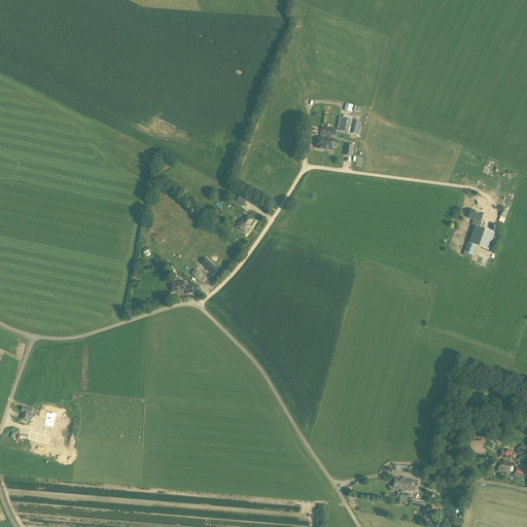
[(352,112),(353,105),(346,104),(344,111),(352,112)]
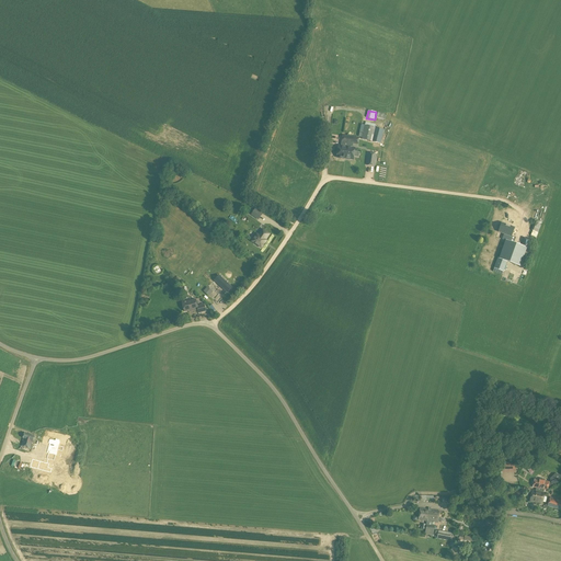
[(375,128),(376,125),(366,123),(365,126),(362,139),(373,141),(375,128)]
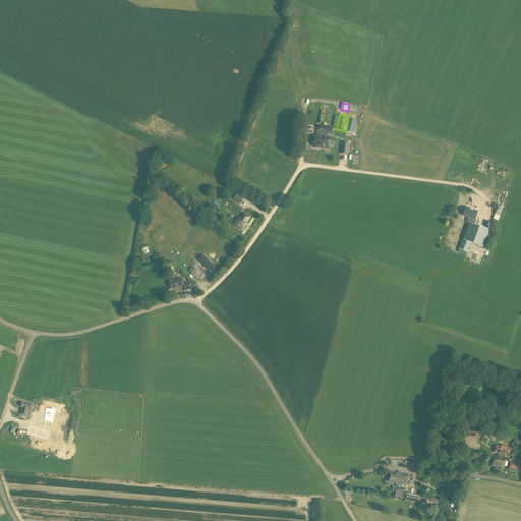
[(322,136),(321,148),(328,149),(330,137),(328,137),(328,134),(323,133),(322,136)]
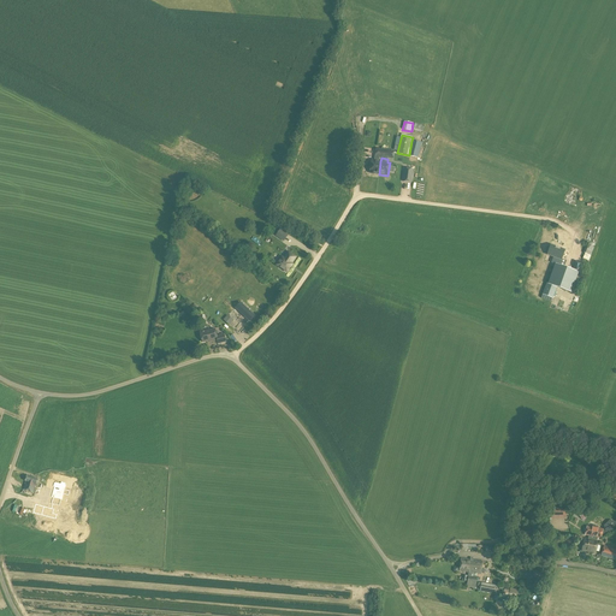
[(372,160),(369,173),(379,175),(380,161),(372,160)]
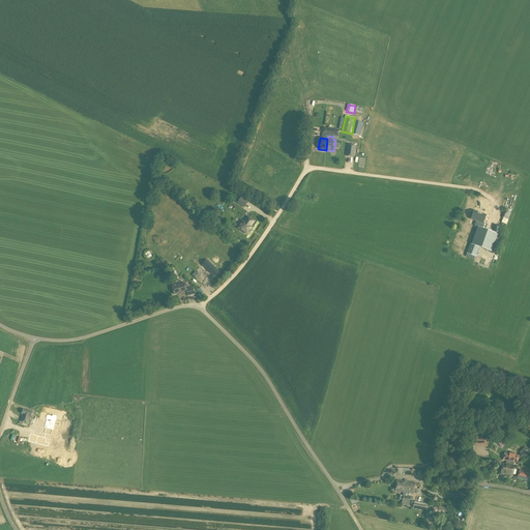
[(355,146),(348,145),(347,156),(354,157),(355,146)]
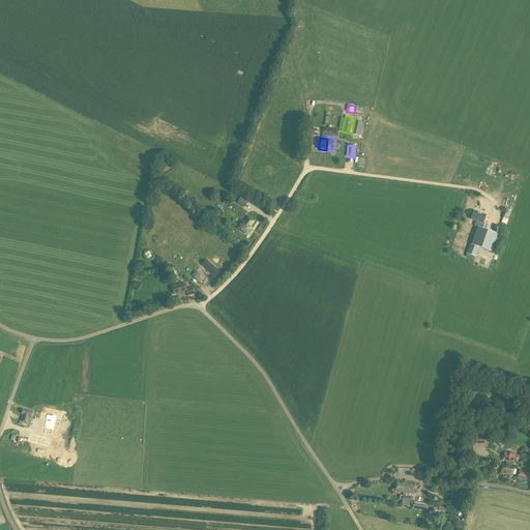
[(244,207),(247,202),(241,197),(237,203),(244,207)]
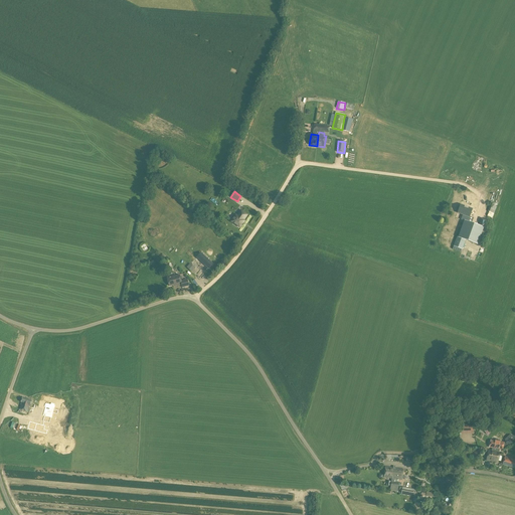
[(494,213),(497,205),(491,203),(488,211),(494,213)]
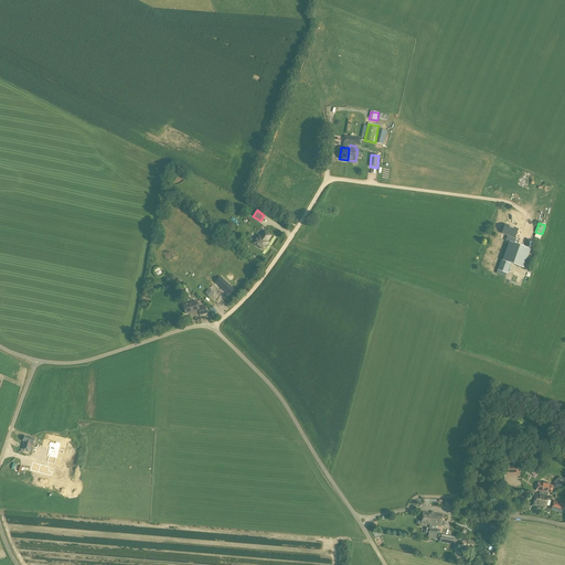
[(509,236),(508,242),(509,242),(513,244),(515,240),(515,238),(516,238),(520,230),(507,225),(503,234),(509,236)]
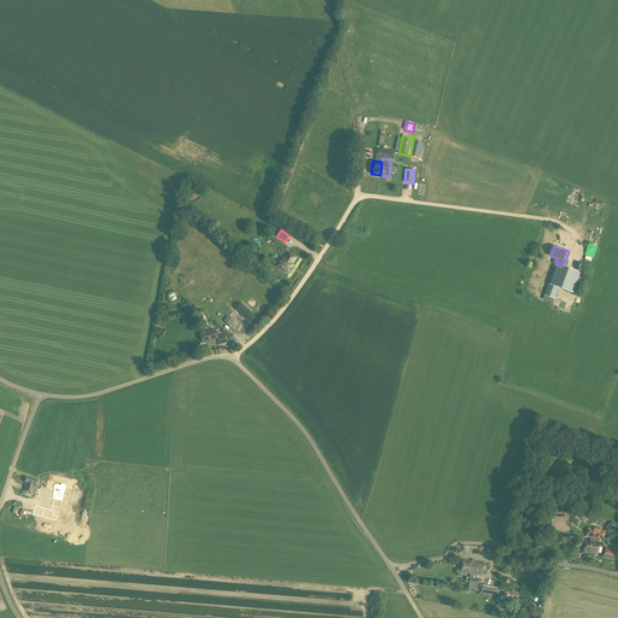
[(292,264),(296,258),(289,254),(285,260),(283,258),(278,266),(281,268),(280,269),(284,272),(285,270),(287,273),(293,266),(292,264)]
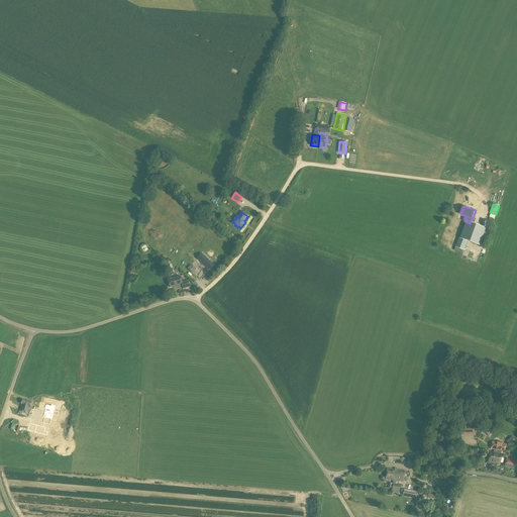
[(470,223),(466,221),(459,238),(468,241),(480,245),(486,228),(470,223)]
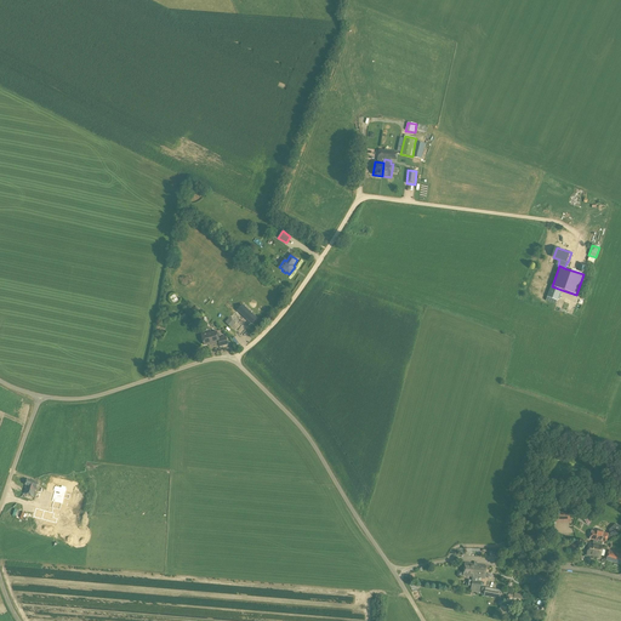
[(557,301),(562,290),(552,286),(551,285),(546,297),(547,297),(557,301)]
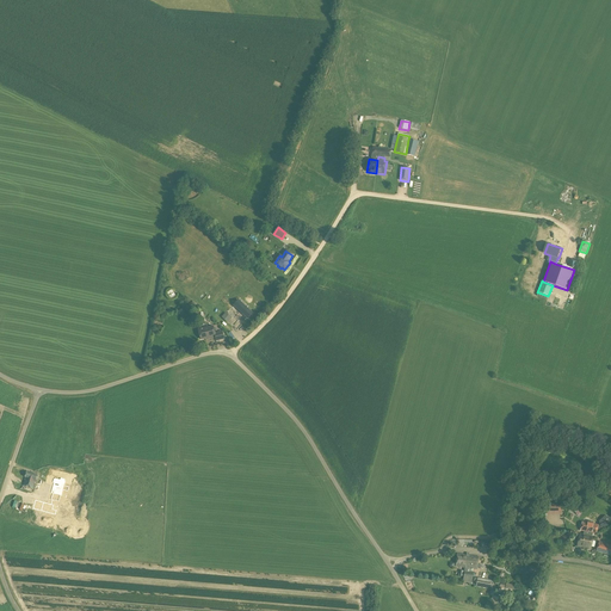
[(253,313),(247,308),(242,314),(247,319),(253,313)]
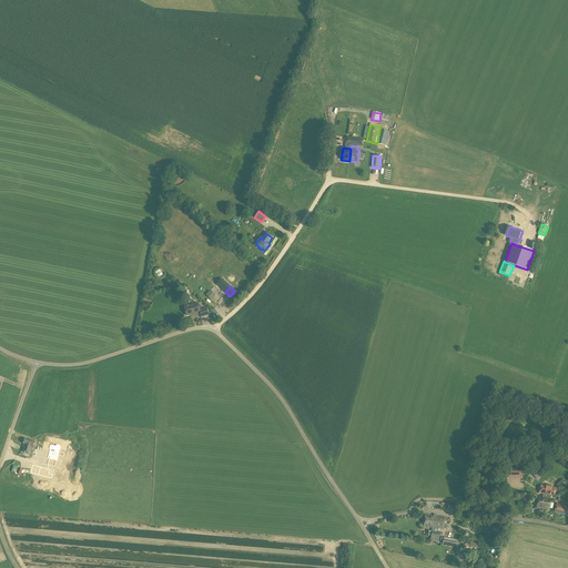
[(200,310),(198,303),(184,307),(188,316),(194,314),(194,316),(201,314),(201,317),(209,315),(206,308),(200,310)]
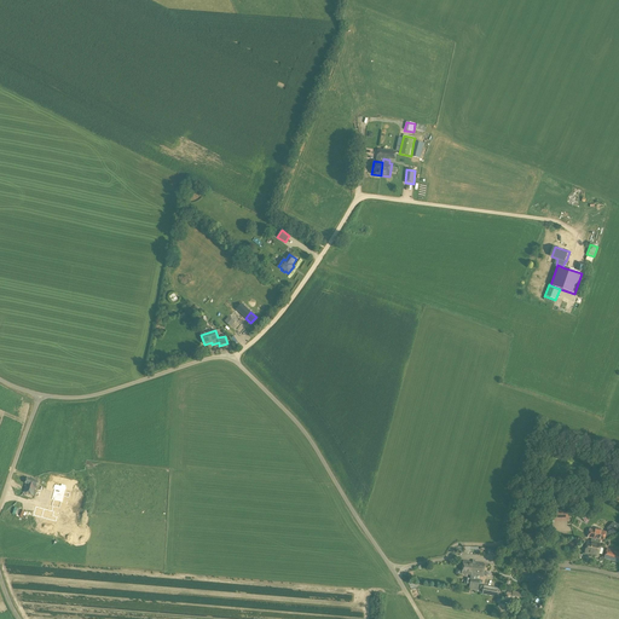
[(36,486),(39,481),(27,478),(25,484),(27,484),(24,492),(34,495),(36,486)]
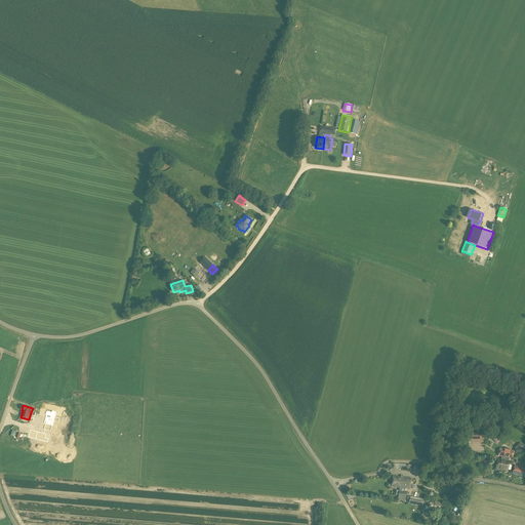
[(45,423),(44,430),(50,431),(52,426),(52,427),(53,421),(57,422),(59,418),(54,417),(56,413),(55,413),(55,411),(52,410),(51,412),(47,411),(47,412),(46,411),(45,414),(46,415),(44,423),(45,423)]
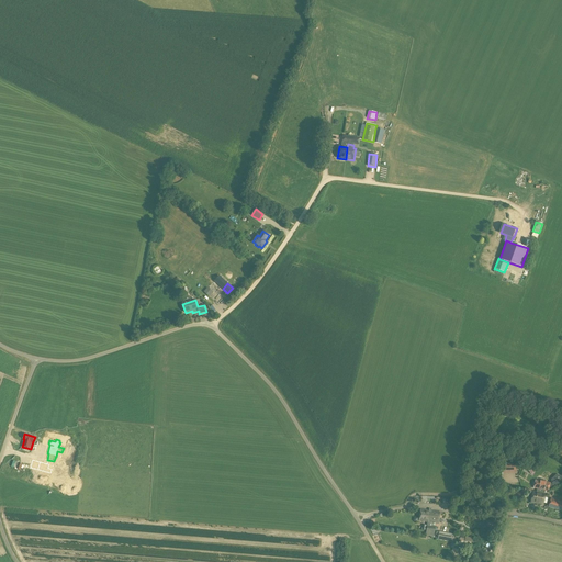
[(530,472),(535,462),(529,460),(525,469),(530,472)]
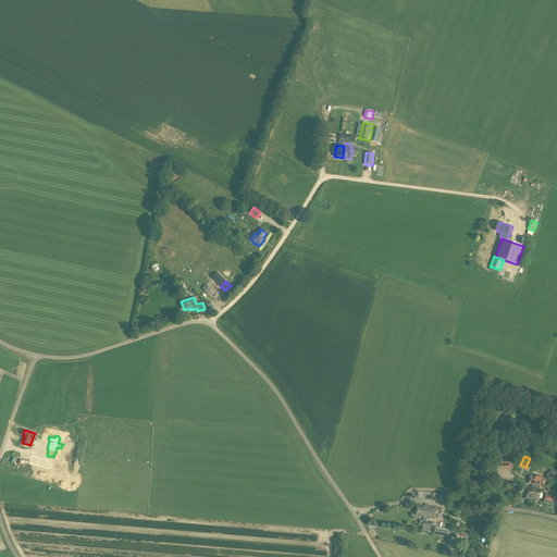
[(540,486),(543,486),(544,484),(547,482),(555,479),(556,472),(553,471),(551,471),(546,475),(546,479),(545,479),(541,479),(542,478),(541,475),(536,475),(535,477),(535,478),(531,477),(529,484),(532,485),(532,487),(535,489),(535,485),(540,486)]
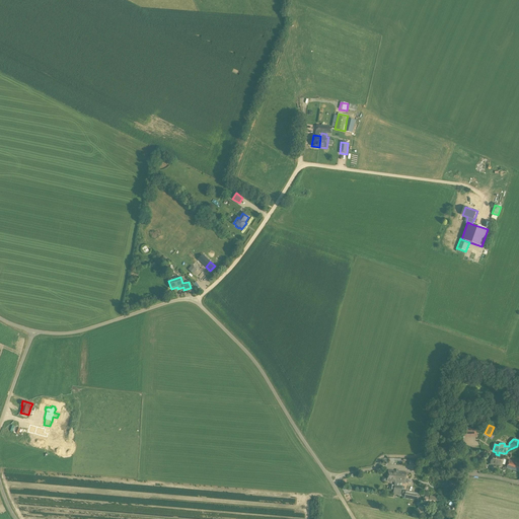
[(503,455),(503,453),(499,452),(499,455),(496,454),(493,454),(491,463),(502,465),(504,456),(503,455)]
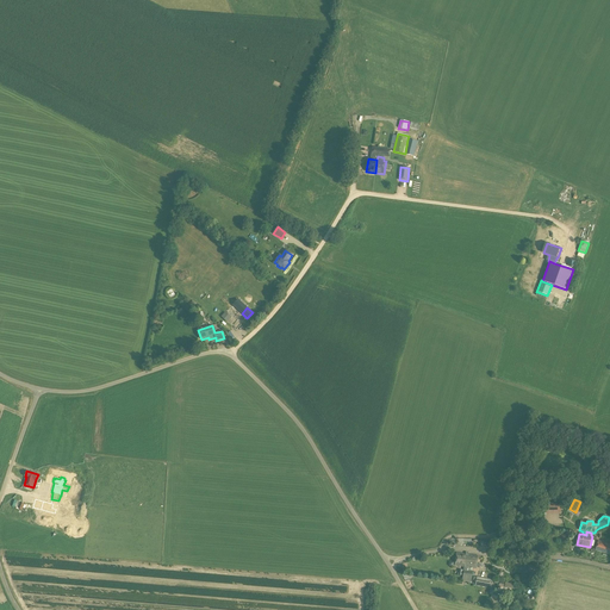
[(609,554),(609,545),(598,541),(595,551),(609,554)]
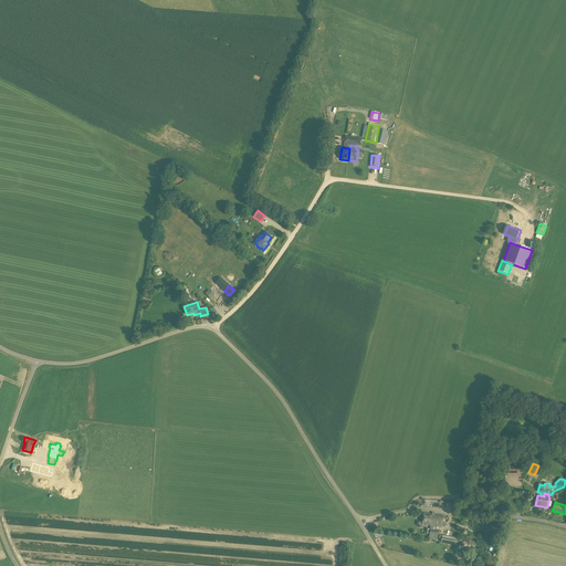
[(442,526),(443,515),(423,513),(422,524),(431,526),(431,525),(438,526),(442,526)]
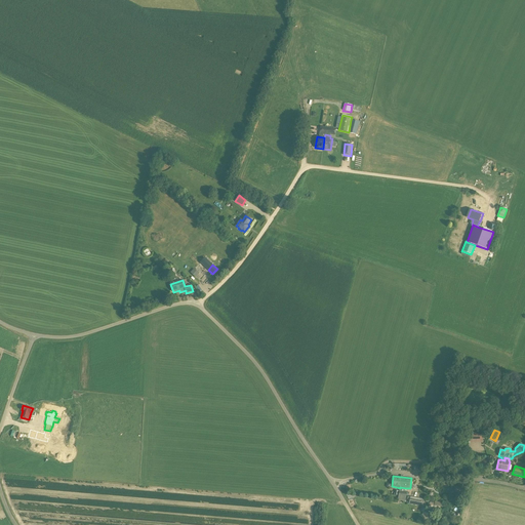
[(456,493),(463,490),(460,484),(459,484),(459,486),(454,488),(456,493)]
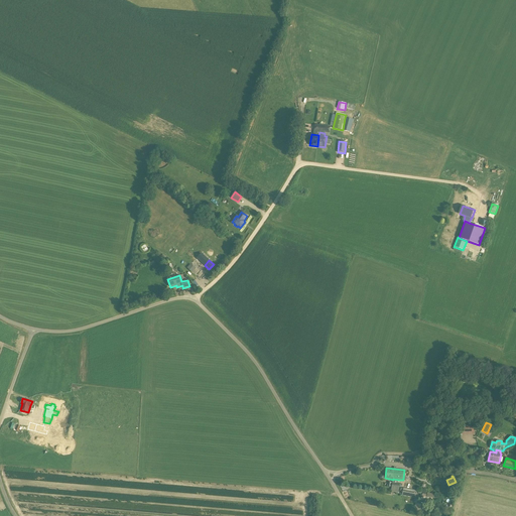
[(392,483),(391,489),(391,492),(399,493),(399,490),(400,483),(392,483)]
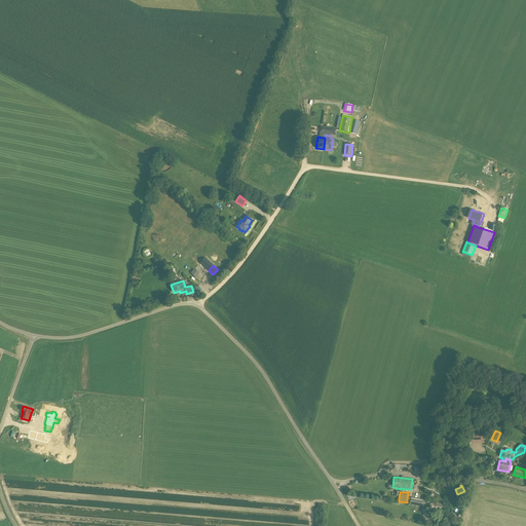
[(411,498),(408,497),(408,500),(410,501),(410,505),(423,508),(424,500),(411,497),(411,498)]
